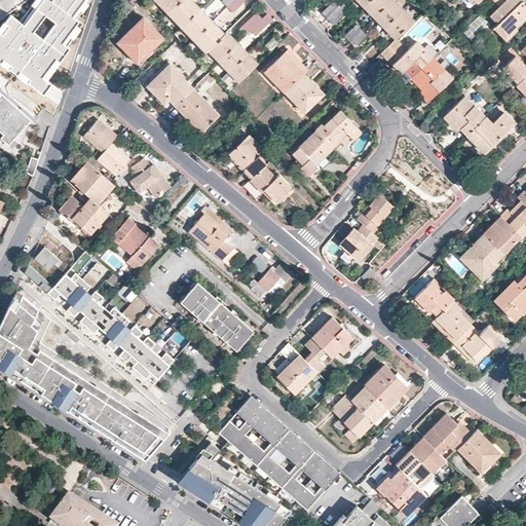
[(28,0),(28,2),(29,3),(21,14),(11,7),(0,23),(0,64),(43,96),(55,79),(50,76),(71,48),(65,44),(81,23),(73,16),(84,0),(28,0)]
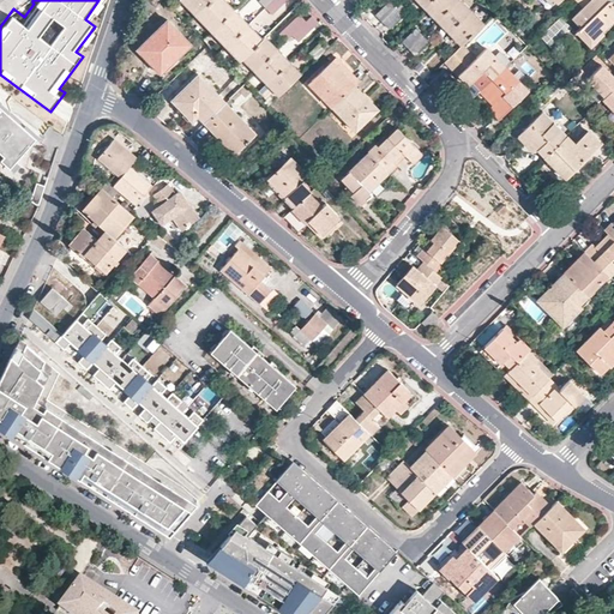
[(184,0),(196,13),(209,0),(184,0)]
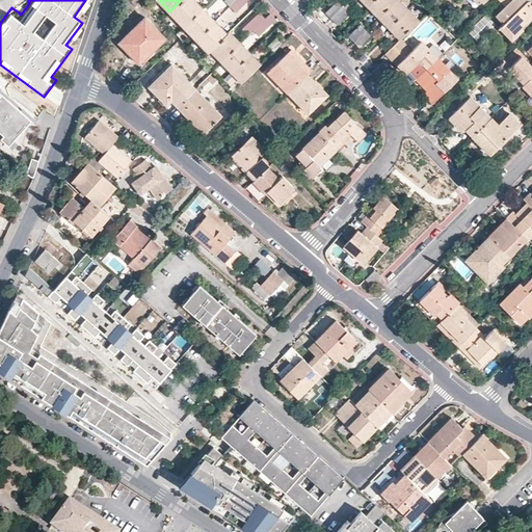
[(181,0),(169,11),(183,25),(202,7),(197,2),(195,0),(181,0)]
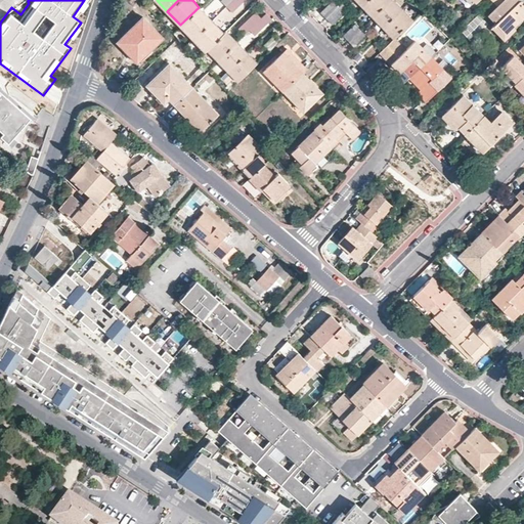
[(231,0),(227,5),(232,11),(244,0),(231,0)]
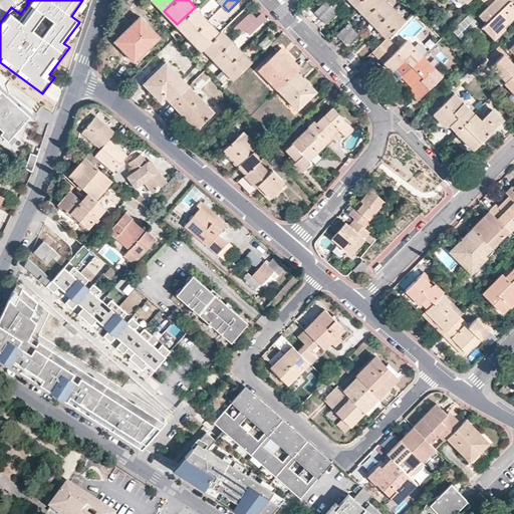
[(320,16),(331,6),(325,0),(324,0),(314,11),(320,16)]
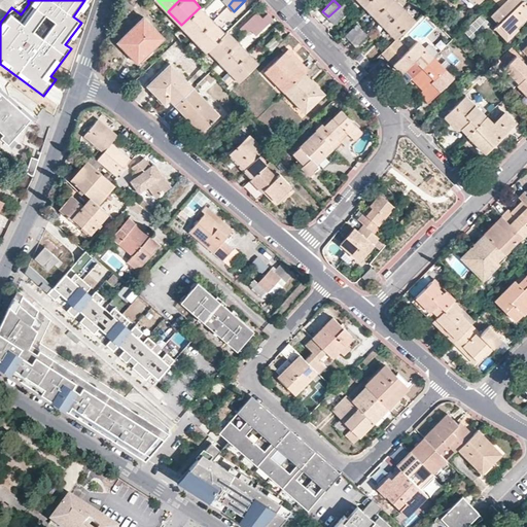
[(392,0),(371,0),(364,6),(367,9),(375,18),(392,0)]
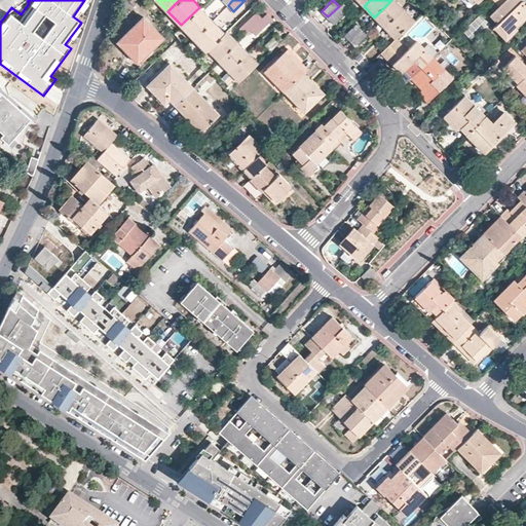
[(404,9),(395,0),(391,0),(374,17),(381,25),(384,28),(404,9)]
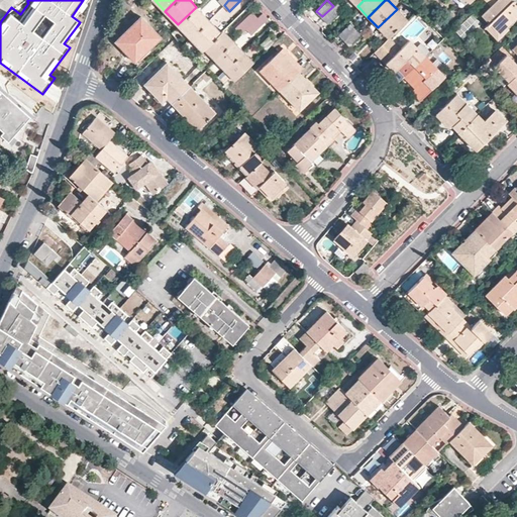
[(486,0),(491,5),(482,14),(489,22),(485,25),(498,38),(516,19),(516,5),(513,2),(511,0),(486,0)]
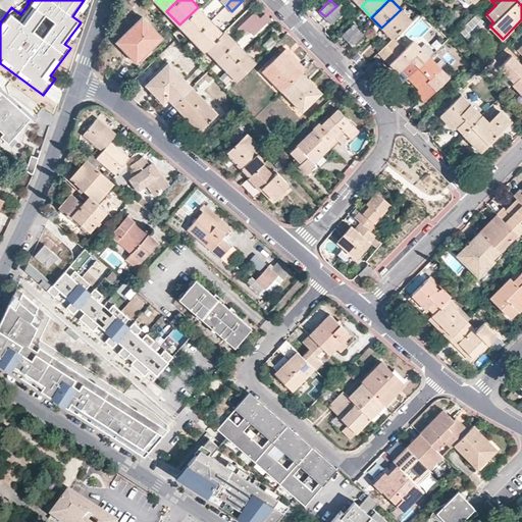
[(342,11),(336,6),(325,16),(330,22),(336,16),(337,15),(342,11)]
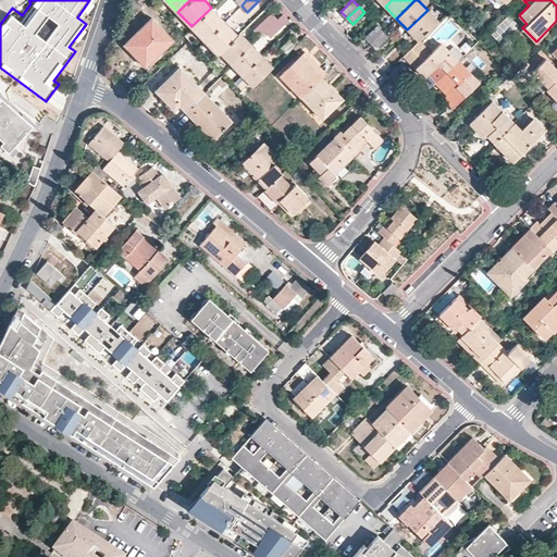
[(206,40),(225,21),(214,11),(211,8),(192,26),(206,40)]
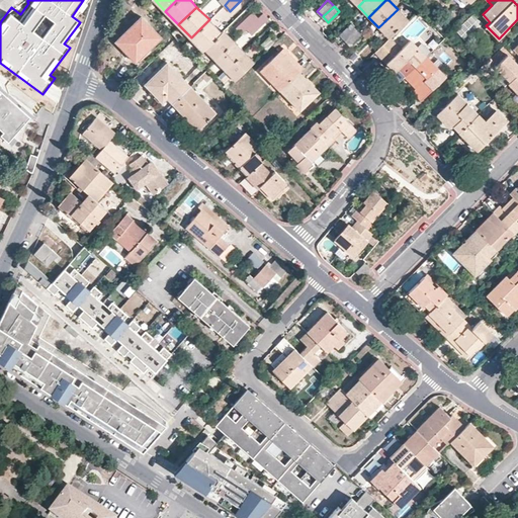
[(408,20),(398,9),(378,27),(381,29),(390,38),(408,20)]
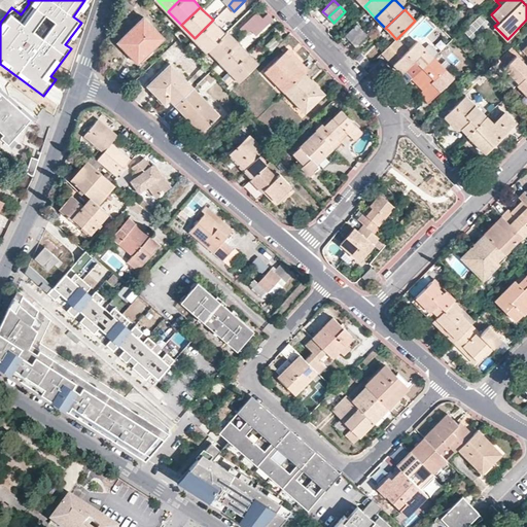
[(251,29),(262,18),(257,11),(245,23),(240,28),(245,34),(251,29)]
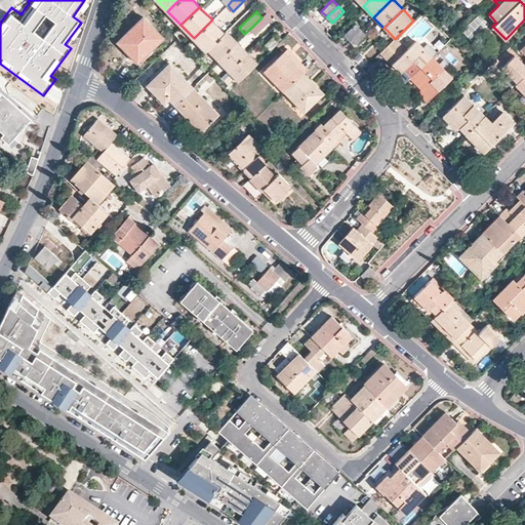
[(261,17),(250,29),(255,34),(267,24),(272,18),(267,12),(261,17)]
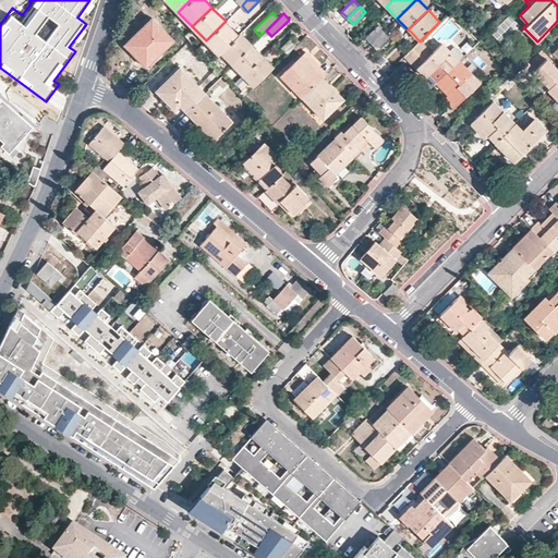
[(147,67),(174,38),(153,17),(125,45),(140,59),(147,67)]
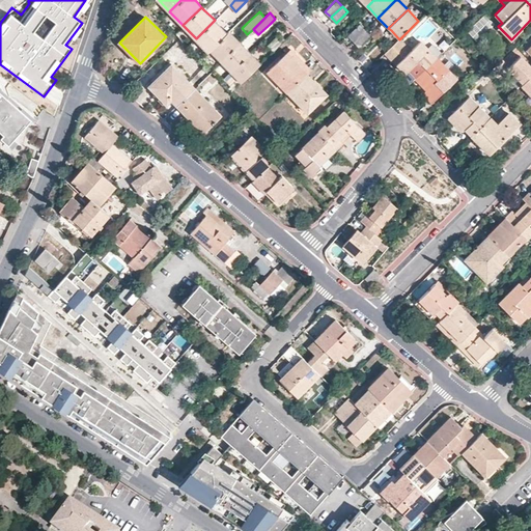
[(196,38),(208,51),(210,50),(227,33),(223,29),(215,20),(196,38)]
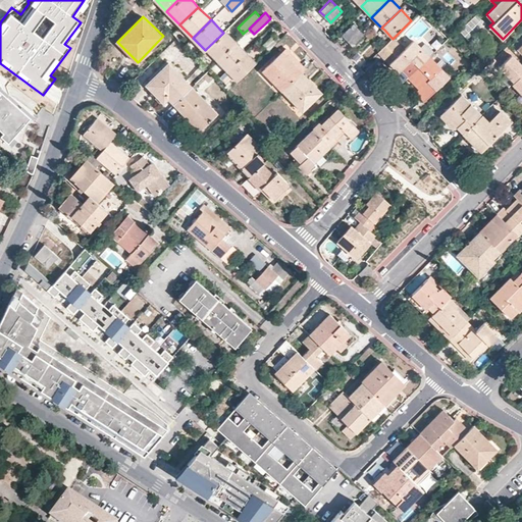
[(466,44),(480,31),(471,21),(457,34),(466,44)]
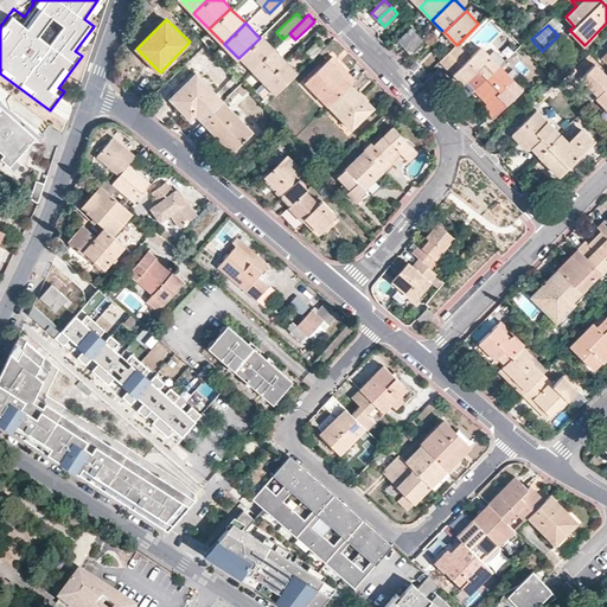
[(404,46),(417,33),(410,27),(398,40),(404,46)]
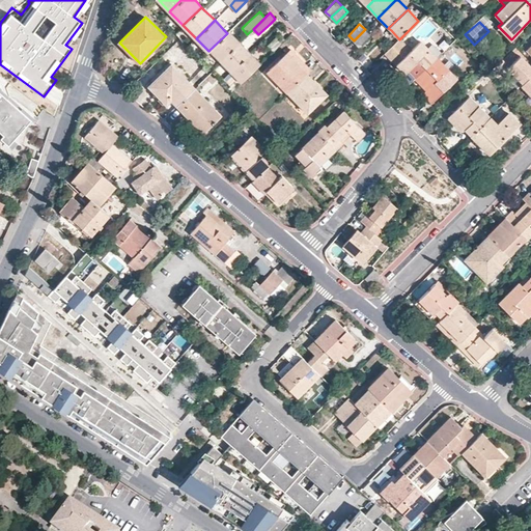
[(370,35),(365,29),(354,40),(359,47),(366,40),(366,39),(370,35)]
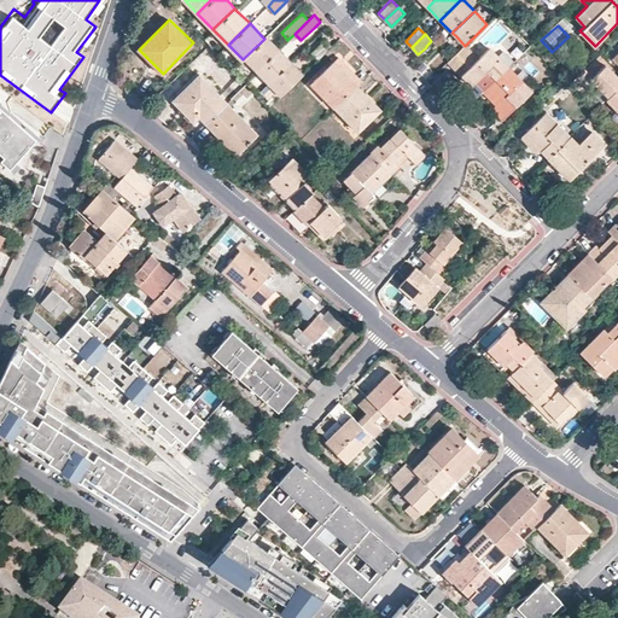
[(244,58),(256,70),(279,48),(270,40),(267,36),(264,39),(244,58)]
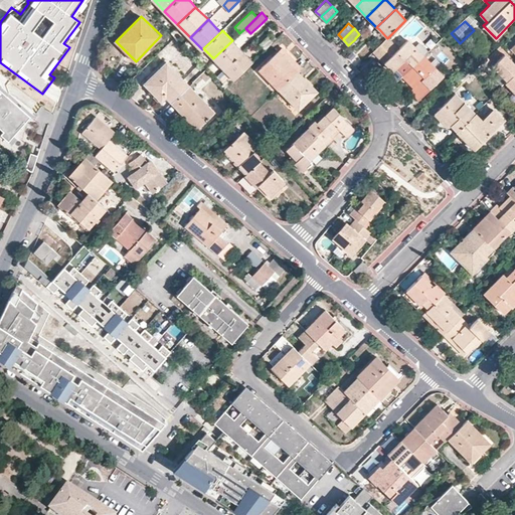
[(260,43),(266,48),(277,38),(271,32),(260,43)]
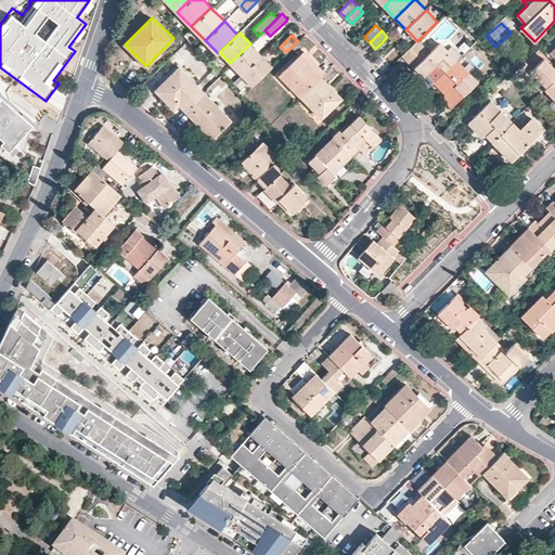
[(429,52),(417,41),(404,53),(402,55),(414,67),(423,77),(426,74),(434,82),(456,60),(439,42),(429,52)]
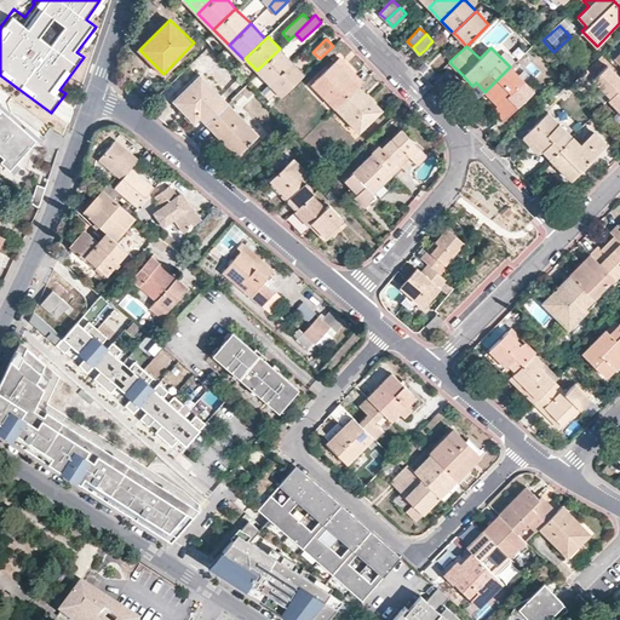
[(257,70),(269,82),(291,61),(287,57),(280,49),(257,70)]
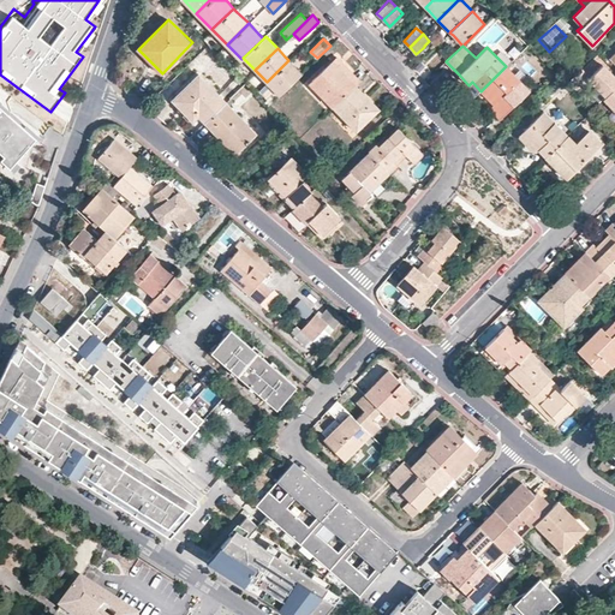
[(428,65),(434,72),(446,61),(448,59),(441,53),(428,65)]
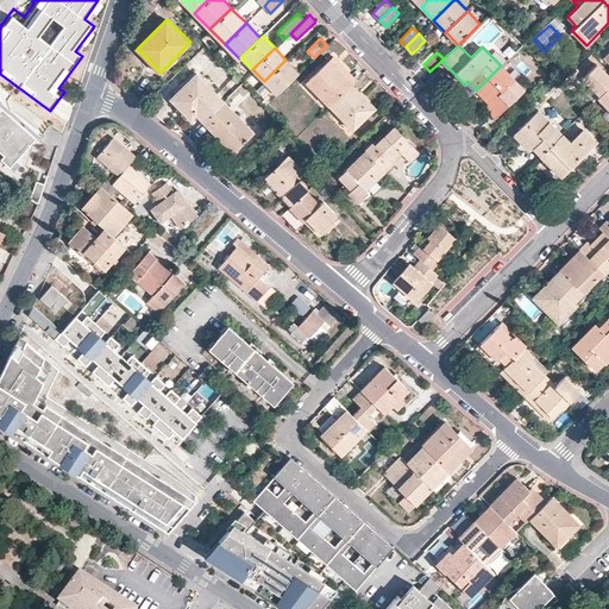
[(333,56),(328,61),(338,69),(341,66),(333,56)]
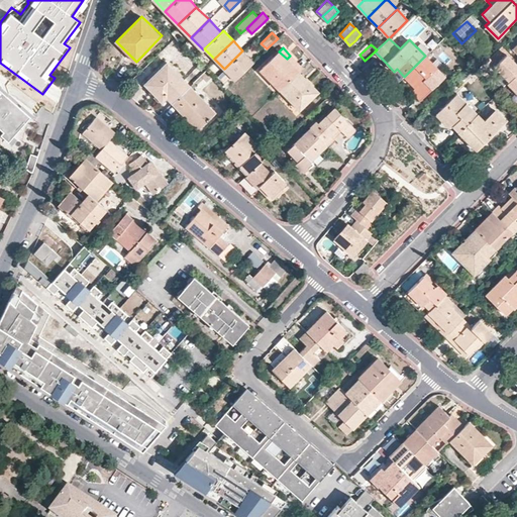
[(224,69),(235,79),(253,62),(245,54),(242,50),(224,69)]
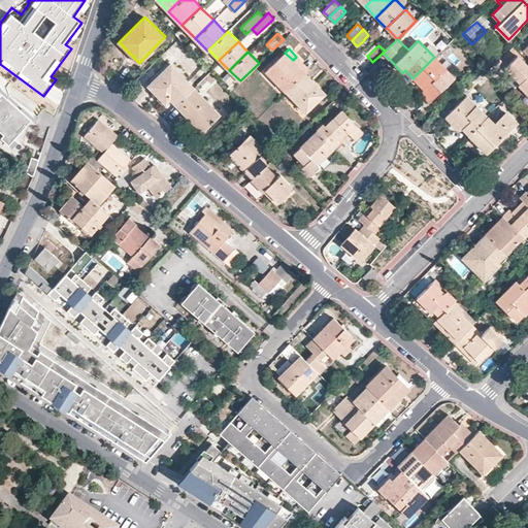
[(278,85),(285,92),(286,92),(305,73),(304,73),(299,67),(302,64),(299,60),(296,57),(293,60),(285,53),(268,69),(281,83),(278,85)]
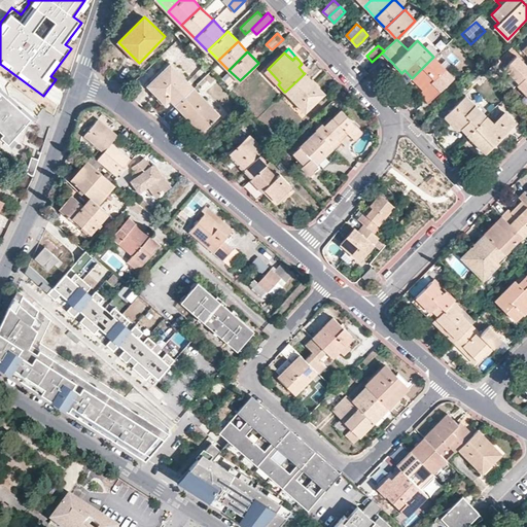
[(453,77),(433,57),(412,78),(418,84),(423,89),(419,93),(428,102),(453,77)]
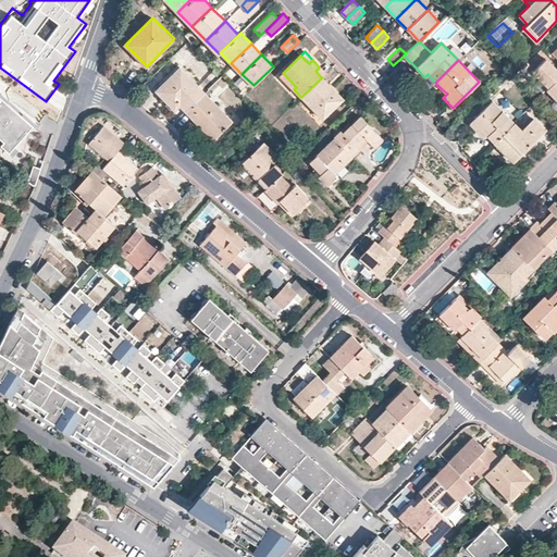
[(186,110),(205,91),(181,66),(157,90),(165,99),(175,109),(180,103),(186,110)]
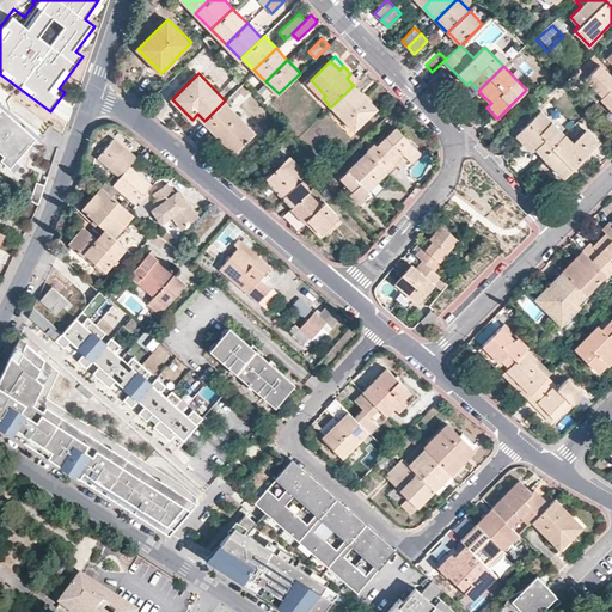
[(353,85),(354,85),(357,80),(350,74),(347,78),(353,85)]
